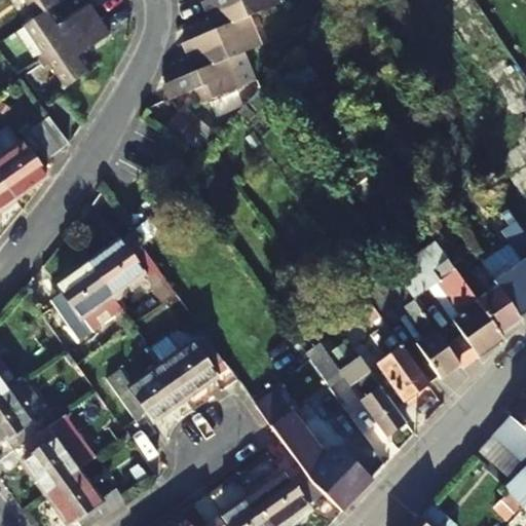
[(27,0),(38,17),(26,27),(40,48),(32,53),(41,69),(49,64),(67,88),(92,70),(82,53),(112,34),(91,3),(62,24),(52,8),(64,0),(27,0)]
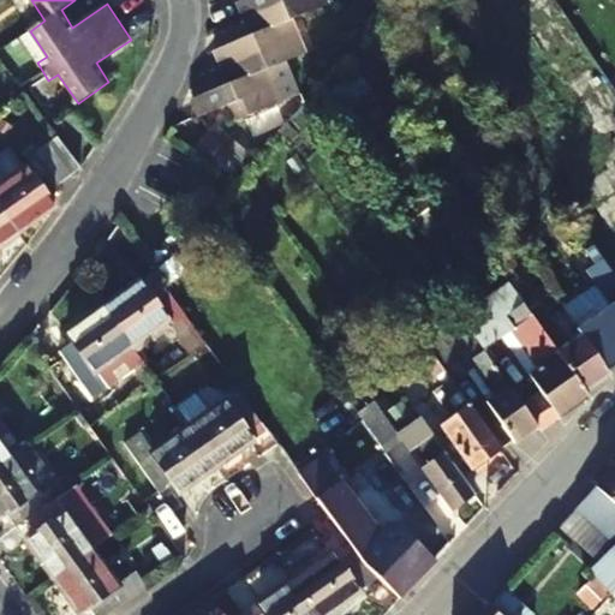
[(270,70),(317,49),(304,16),(329,5),(328,3),(335,0),(242,0),(255,33),(218,48),(225,66),(262,51),(270,70)]
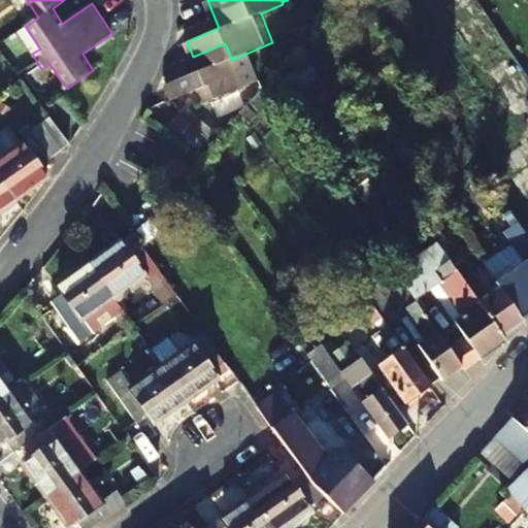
[(225,43),(193,57),(198,70),(166,83),(172,98),(173,99),(197,90),(204,104),(243,88),(232,60),(225,43)]
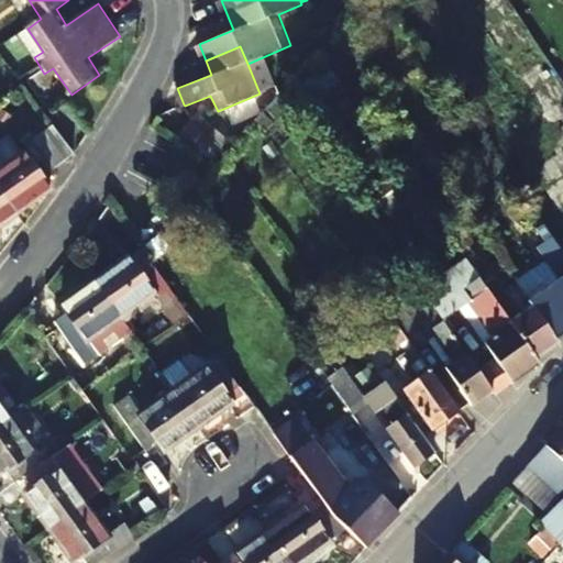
[(280,95),(256,119),(267,131),(290,107),(280,95)]
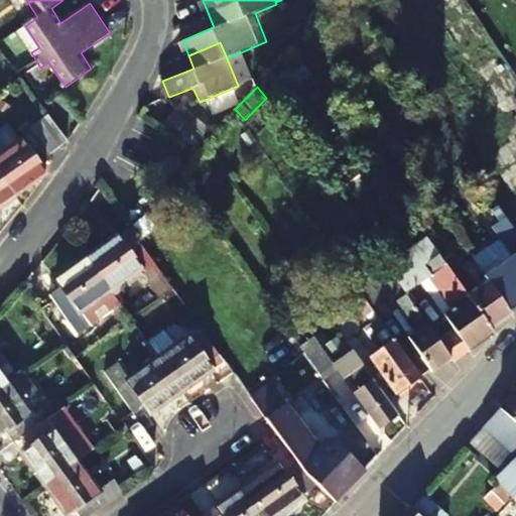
[(234,106),(228,92),(209,101),(214,114),(234,106)]
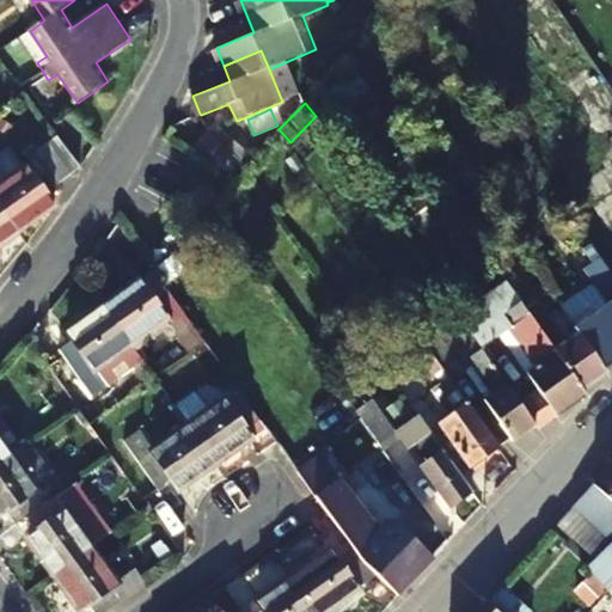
[(218,127),(199,146),(227,175),(248,155),(218,127)]
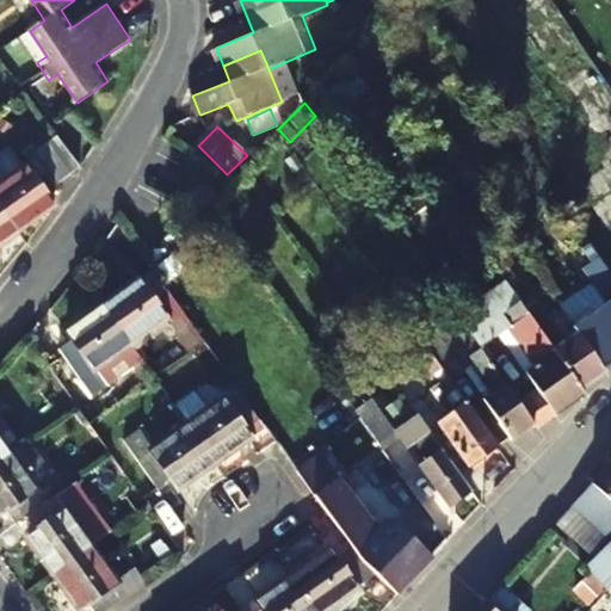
[(0,187),(0,204),(18,232),(56,203),(51,196),(63,186),(81,167),(59,136),(37,152),(41,158),(0,187)]
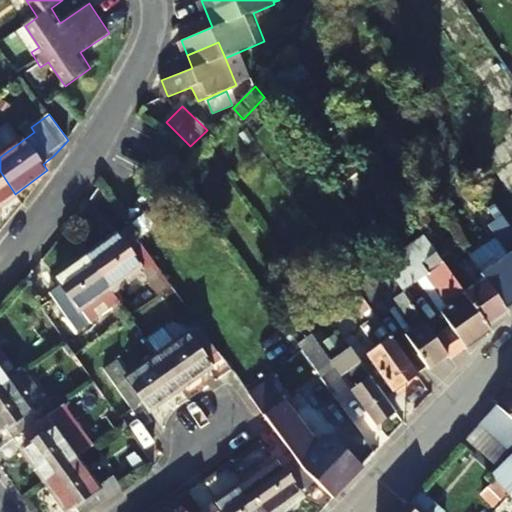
[(0,204),(15,194),(0,171),(0,204)]
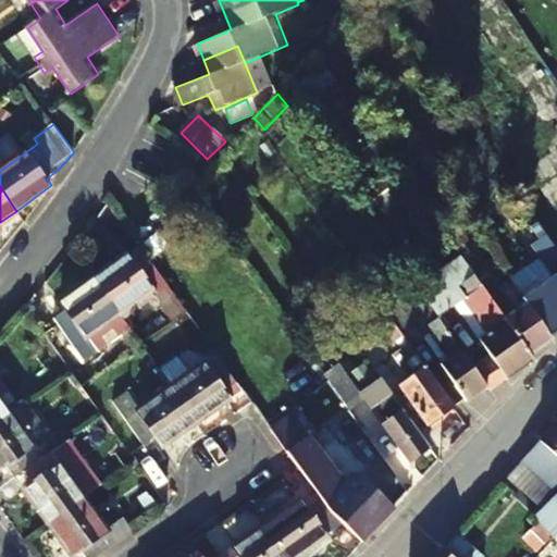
[(467,238),(445,207),(432,214),(461,256),(531,355),(553,338),(547,330),(515,283),(500,293),(465,242),(467,238)]
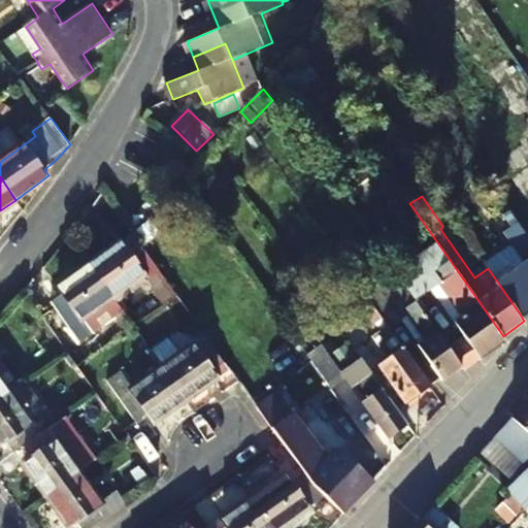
[(501,230),(509,243),(484,262),(488,268),(519,312),(527,305),(527,235),(509,208),(501,213),(508,225),(501,230)]
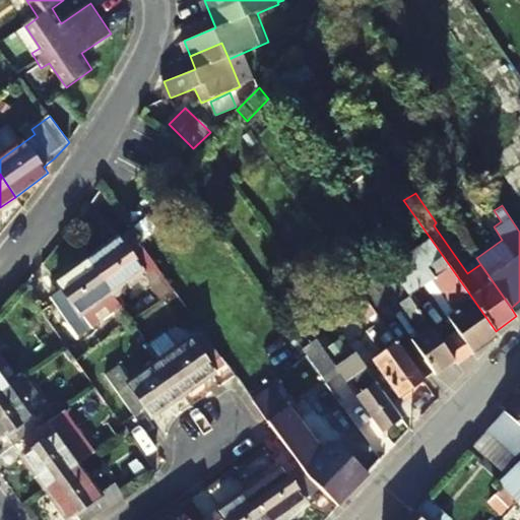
[(174,290),(135,235),(137,234),(132,228),(86,259),(110,290),(114,297),(142,277),(159,301),(174,290)]
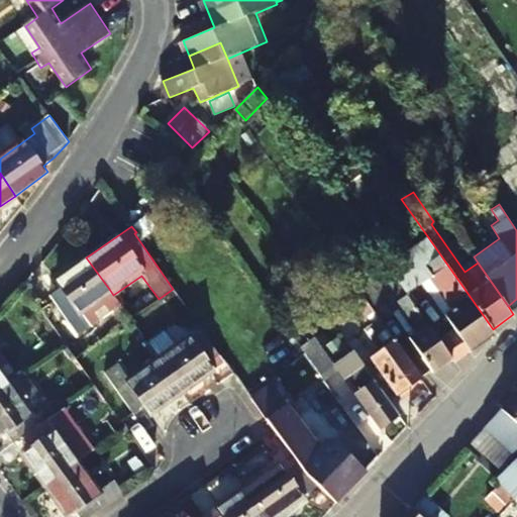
[(493,329),(428,237),(389,266),(453,356),(456,360),(496,333),(493,329)]
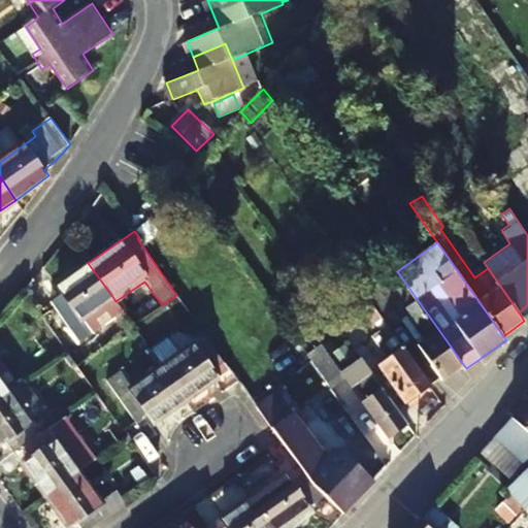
[(92,332),(81,316),(111,295),(88,263),(56,285),(61,292),(50,300),(78,340),(92,332)]
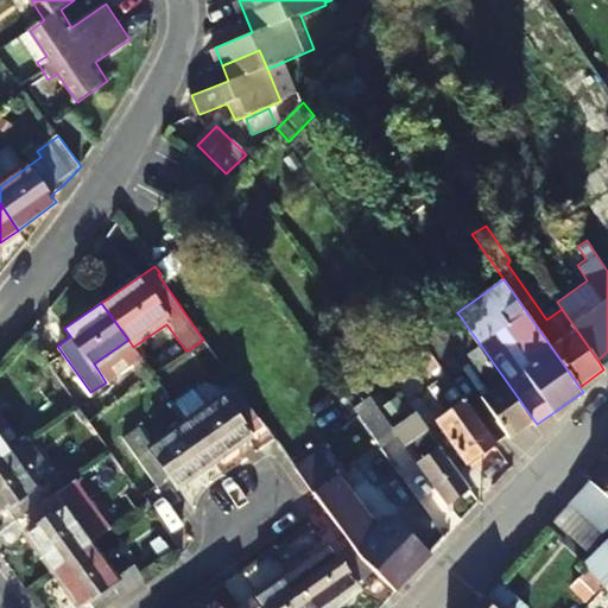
[(481,397),(510,437),(533,419),(457,312),(423,337),(449,374),(462,366),(483,396),(481,397)]
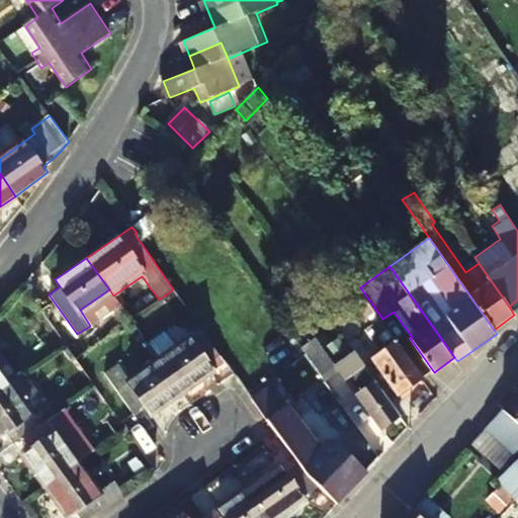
[(371,357),(398,396),(423,377),(353,281),(342,289),(369,327),(366,329),(380,350),(371,357)]
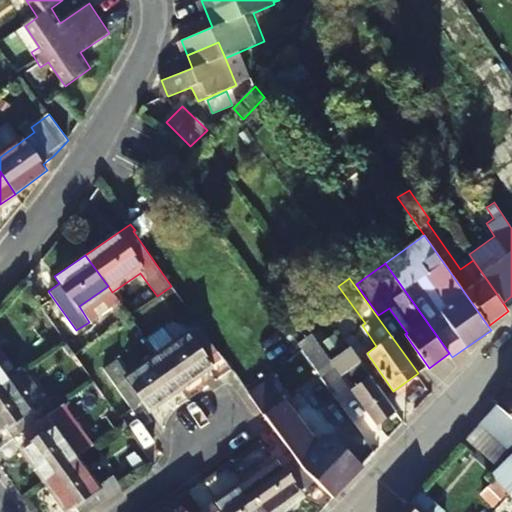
[(197,322),(190,326),(193,331),(157,356),(179,387),(210,366),(206,359),(216,351),(197,322)]
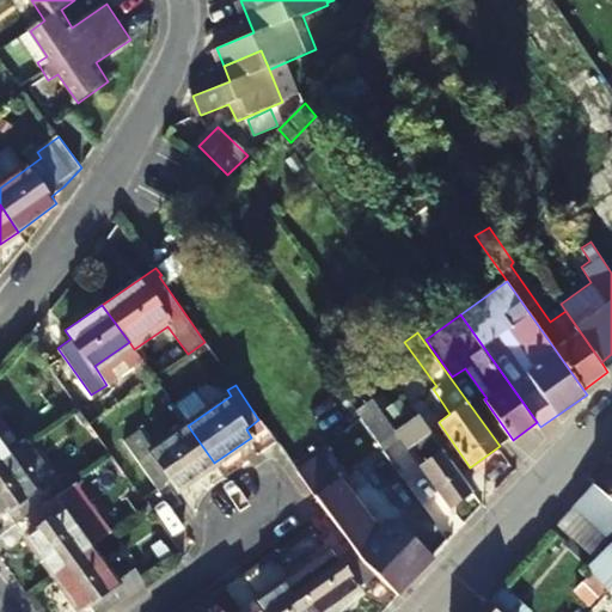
[(396,430),(374,399),(356,411),(383,448),(384,450),(401,438),(408,450),(414,445),(424,461),(420,465),(451,509),(473,493),(418,415),(396,430)]
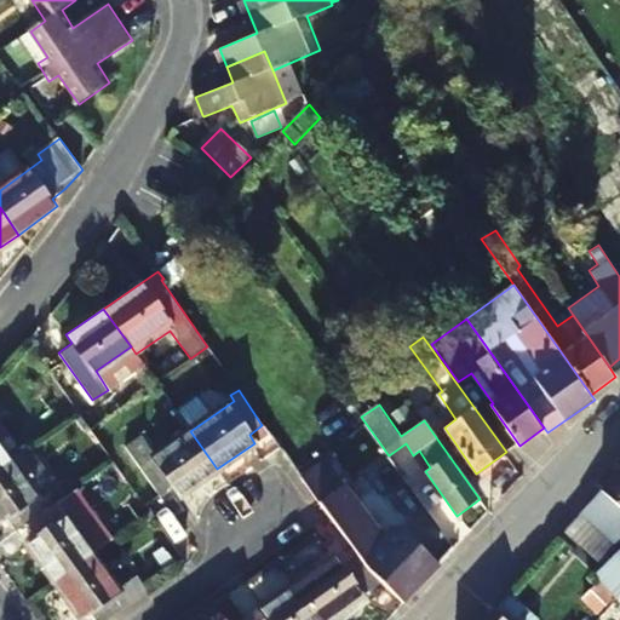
[(407,405),(390,418),(402,434),(419,420),(407,405)]
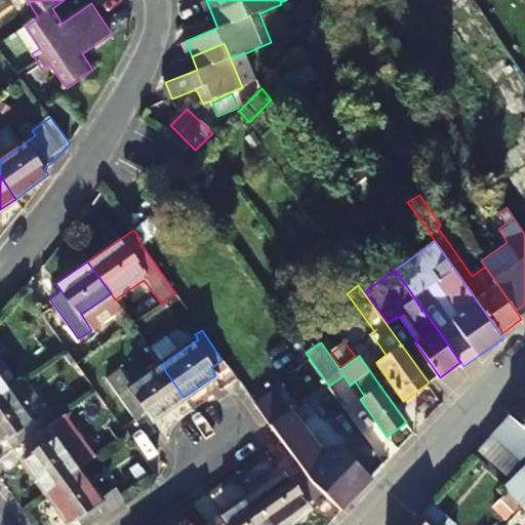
[(0,394),(18,381),(5,362),(0,365),(0,349),(1,348),(0,346),(0,394)]
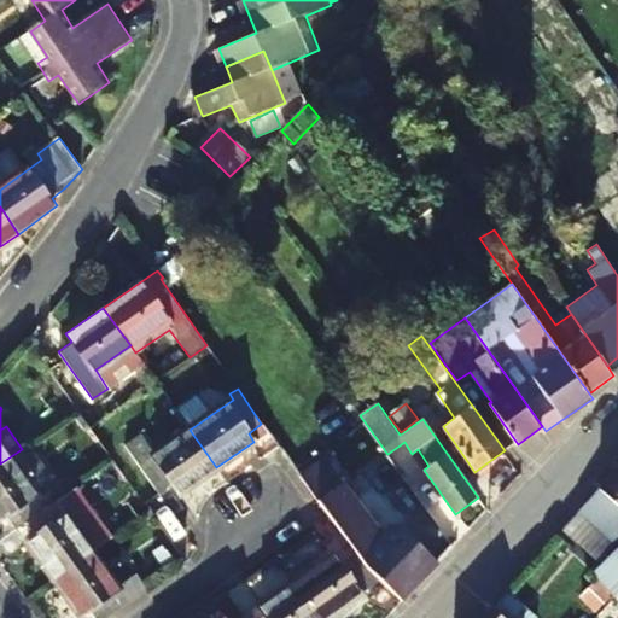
[(174,485),(180,494),(216,467),(190,430),(156,454),(140,432),(124,444),(159,495),(174,485)]
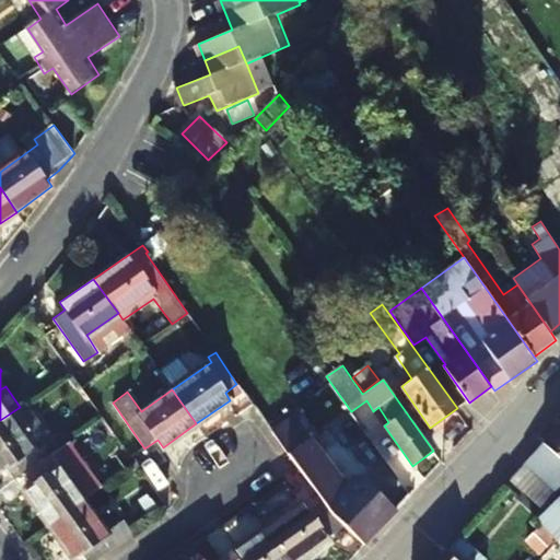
[(23,434),(38,423),(24,404),(20,407),(0,420),(0,470),(4,467),(13,480),(23,474),(51,453),(46,445),(36,452),(23,434)]
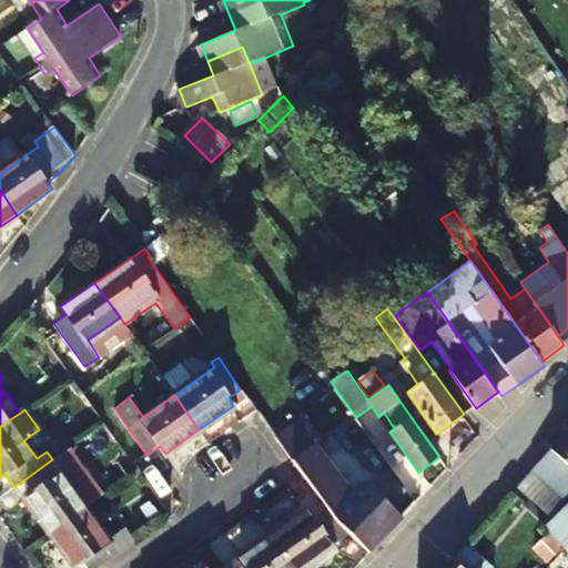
[(348,459),(368,445),(351,421),(331,435),(348,459)]
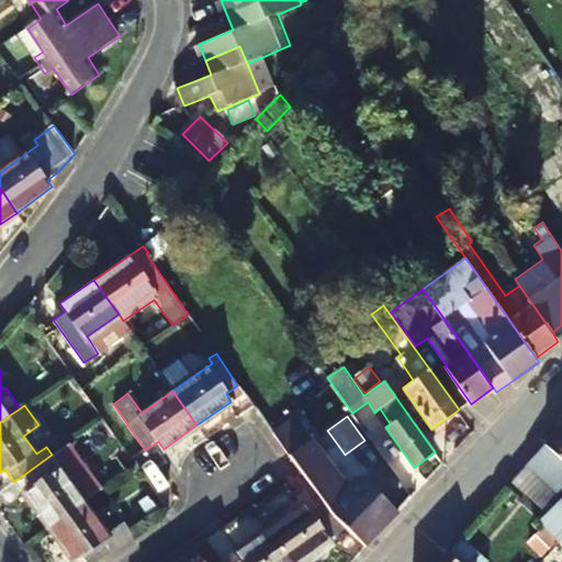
[(273,431),(290,454),(337,519),(364,547),(397,512),(355,471),(344,482),(296,418),(273,431)]
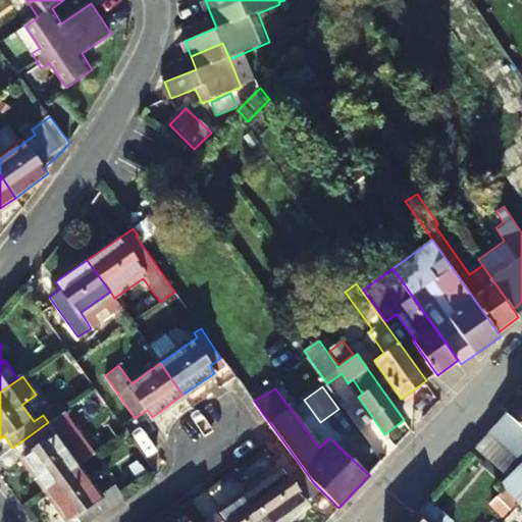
[(521,397),(488,434),(521,465),(508,477),(501,484),(520,505),(521,503),(521,397)]
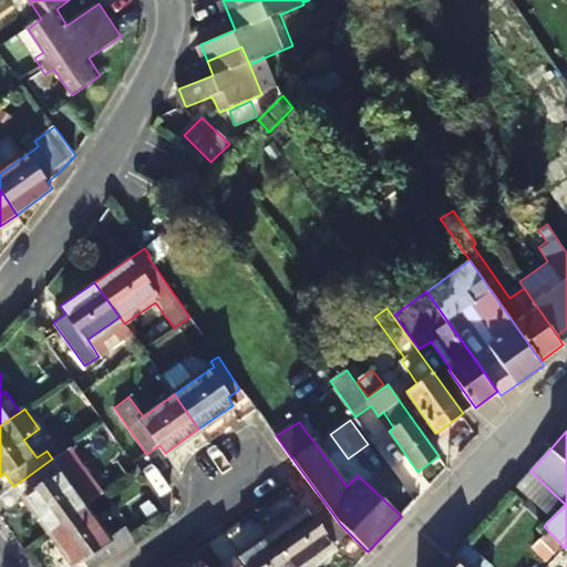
[(60,474),(79,461),(69,446),(52,459),(23,480),(32,492),(24,498),(49,533),(84,507),(60,474)]
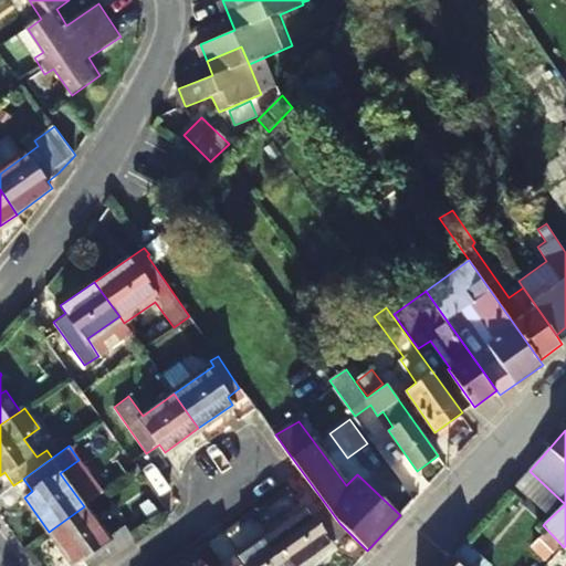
[(565,504),(530,471),(516,485),(551,517),(565,504)]
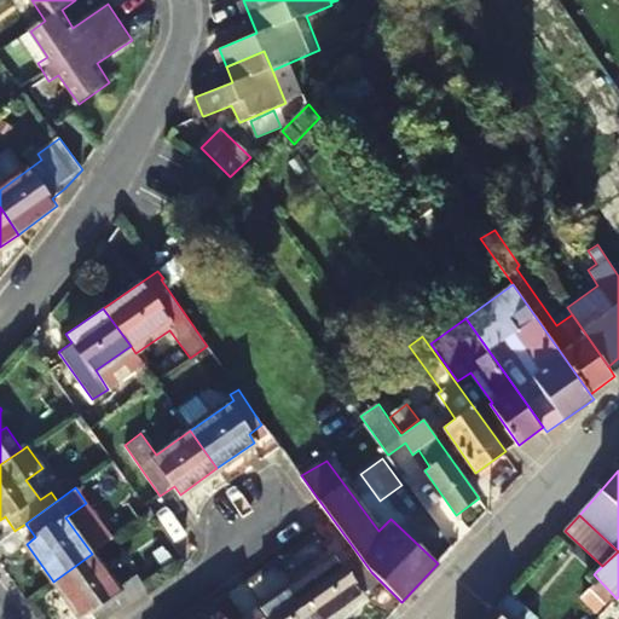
[(93,618),(108,618),(145,593),(132,574),(116,586),(92,554),(53,582),(81,618),(90,612),(93,618)]
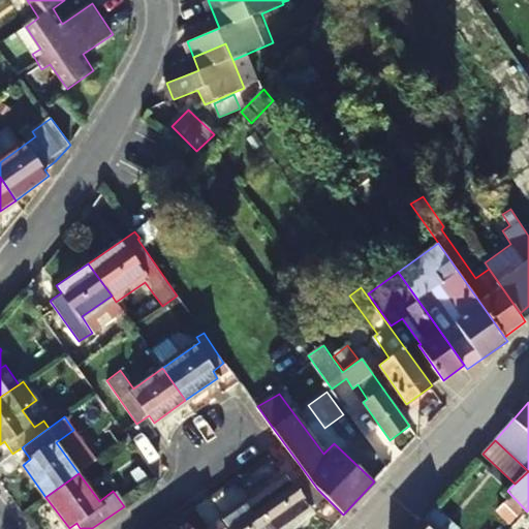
[(277,528),(320,499),(303,473),(291,481),(286,474),(255,497),(277,528)]
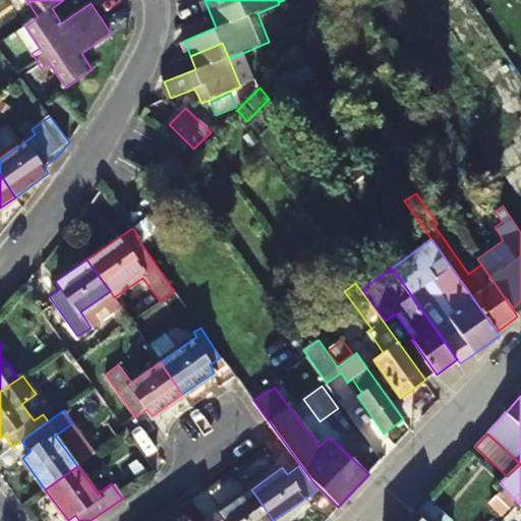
[(220,512),(224,518),(219,520),(273,520),(251,489),(220,512)]
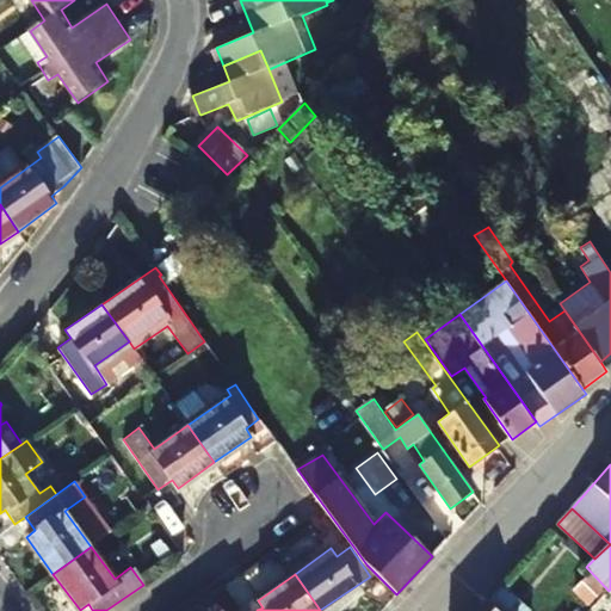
[(486,605),(492,610),(519,610),(499,592),(486,605)]
